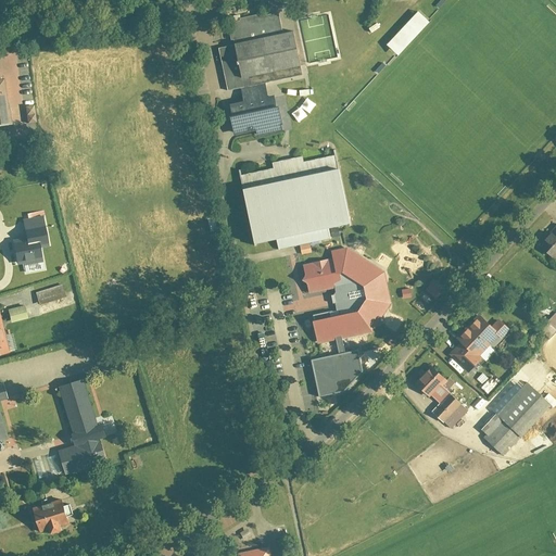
[(280,12),(228,24),(232,47),(218,49),(228,91),(251,86),(250,78),(303,66),(295,32),(286,34),(280,12)]
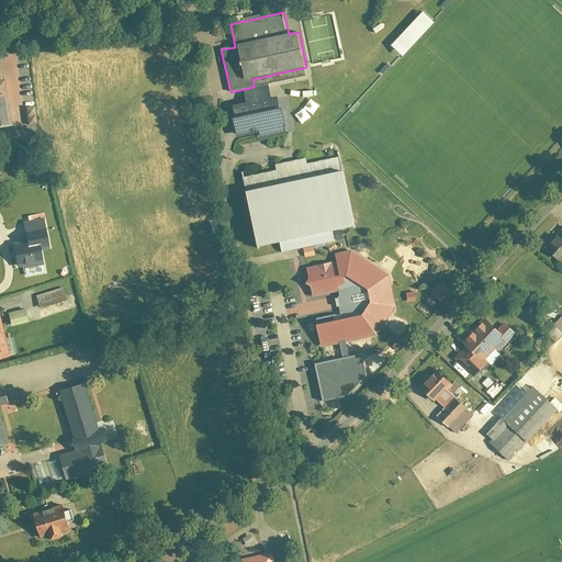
[(428,25),(416,14),(384,48),(396,59),(428,25)]
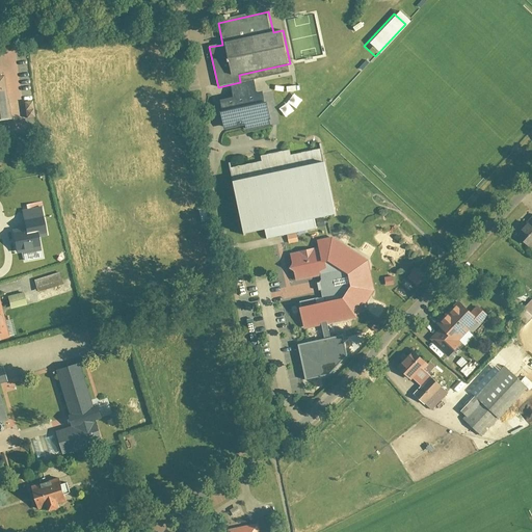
[(235,100),(219,104),(224,128),(244,124),(246,130),(270,125),(266,103),(264,104),(262,95),(256,96),(253,83),(232,87),(235,100)]
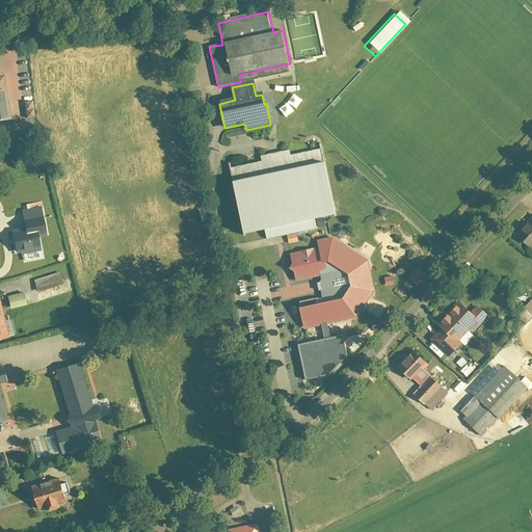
[(27,101),(28,120),(36,120),(35,101),(27,101)]
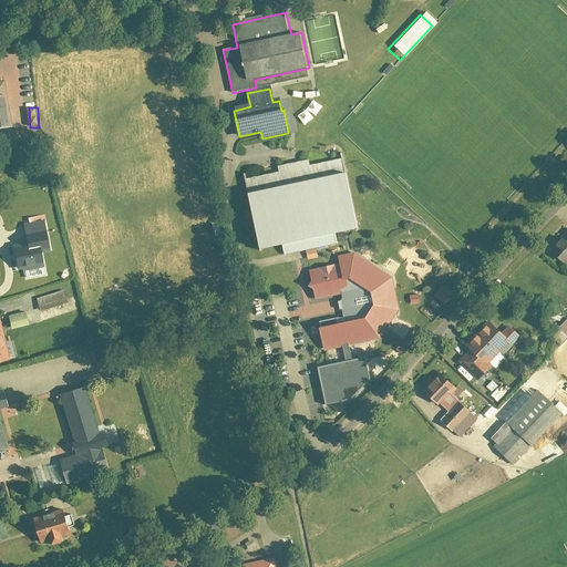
[(277,173),(244,181),(258,250),(280,245),(282,256),(338,245),(336,234),(357,229),(342,160),(309,166),(308,161),(276,167),(277,173)]
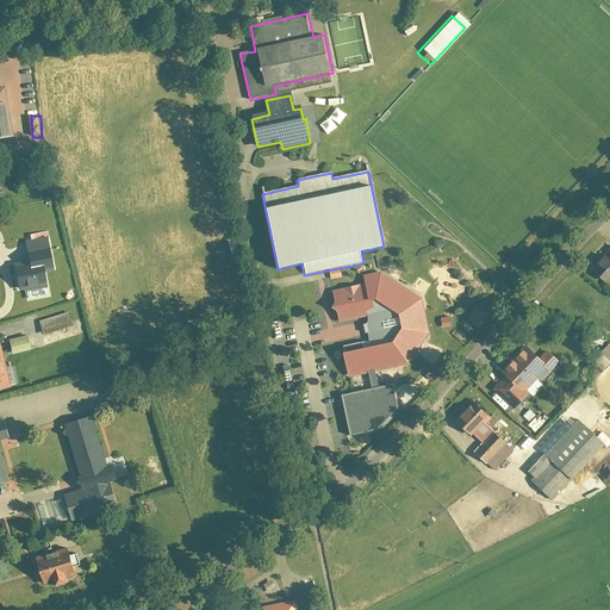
[(609,243),(607,241),(583,265),(601,281),(609,271),(609,243)]
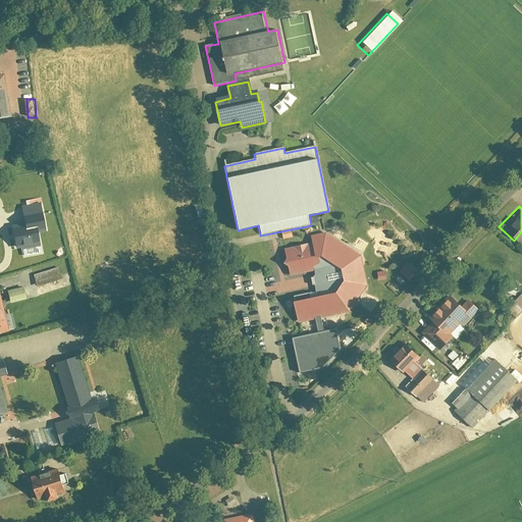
[(45,230),(41,212),(22,215),(24,225),(12,228),(15,248),(21,246),(22,250),(33,248),(32,245),(39,244),(36,231),(45,230)]
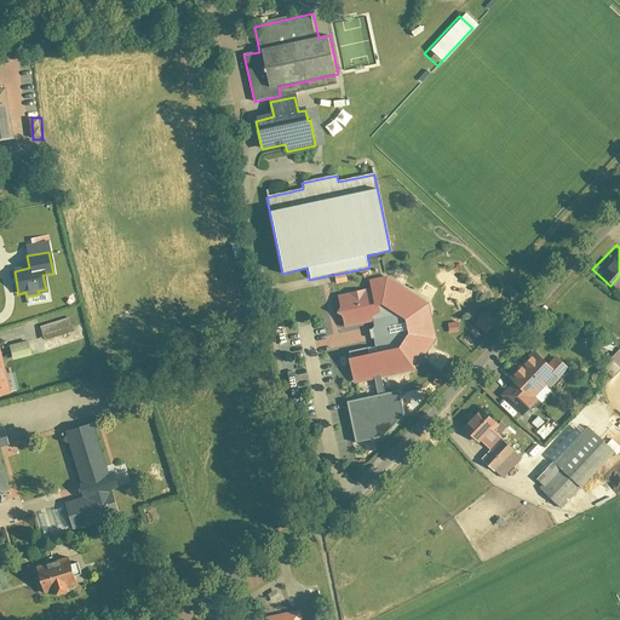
[(377,290),(340,297),(348,331),(373,325),(379,355),(351,360),(359,386),(378,383),(380,394),(352,401),(361,441),(383,437),(408,411),(403,390),(386,391),(386,380),(419,374),(440,339),(432,305),(391,277),(372,282),(377,290)]
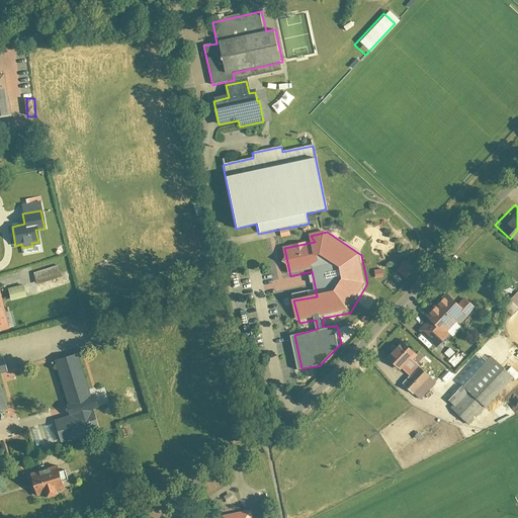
[(34,272),(38,284),(65,276),(61,264),(34,272)]
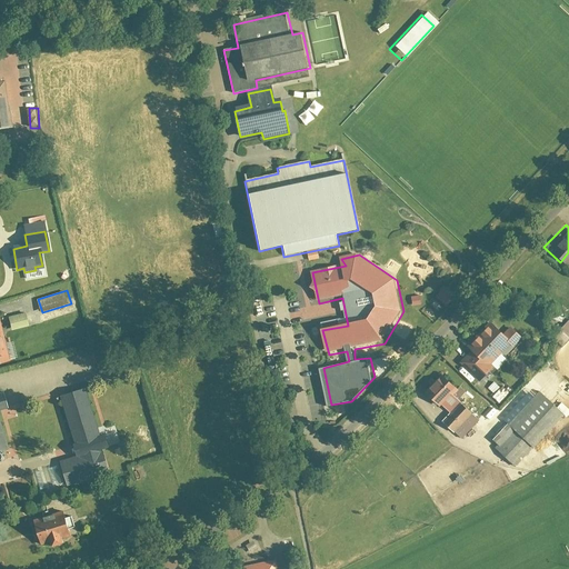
[(413,297),(416,306),(423,303),(422,295),(413,297)]
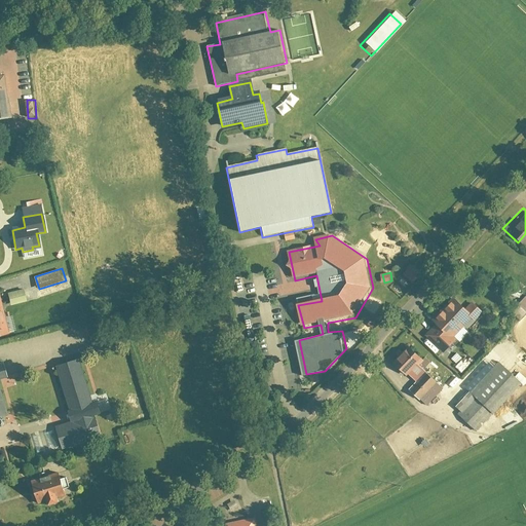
[(12,304),(29,302),(28,290),(11,291),(12,304)]
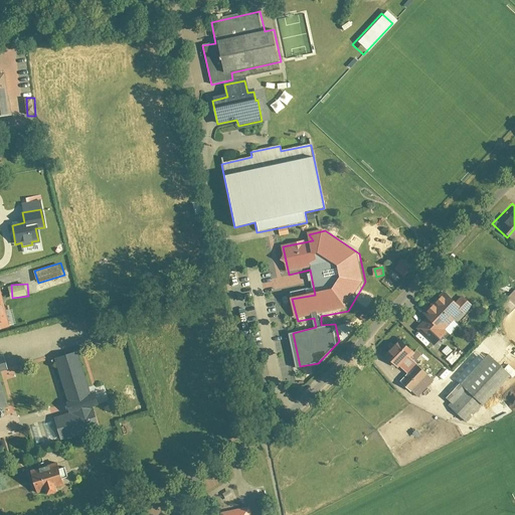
[(459,310),(438,289),(406,319),(427,340),(459,310)]
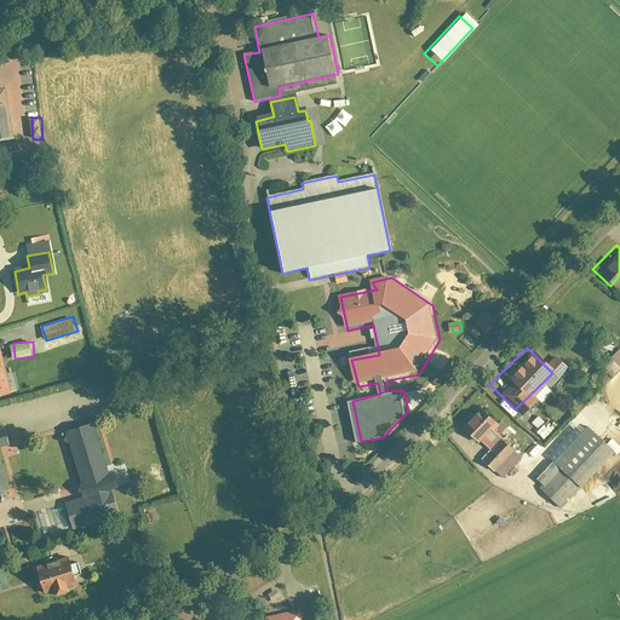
[(488,418),(475,405),(455,423),(469,436),(488,418)]
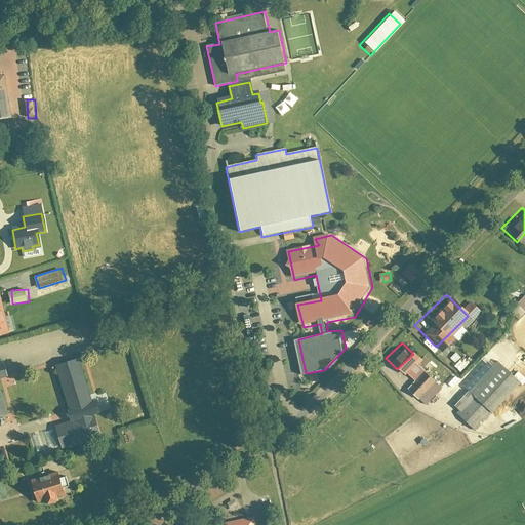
[(503,344),(495,351),(499,355),(508,348),(503,344)]
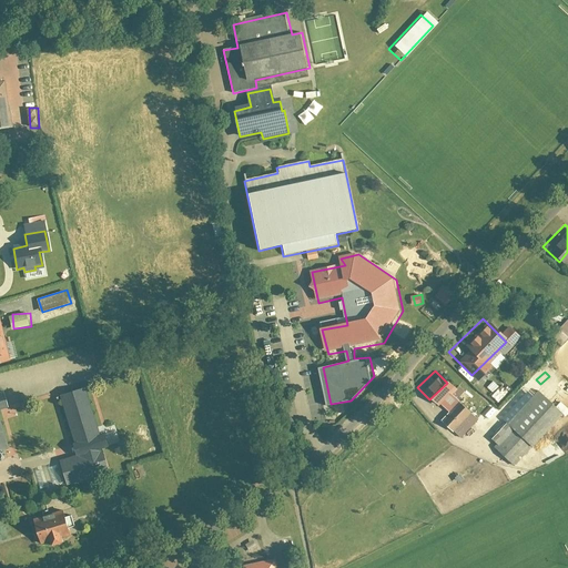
[(89,386),(66,394),(85,455),(67,462),(73,484),(115,470),(108,448),(114,446),(110,430),(103,433),(89,386)]
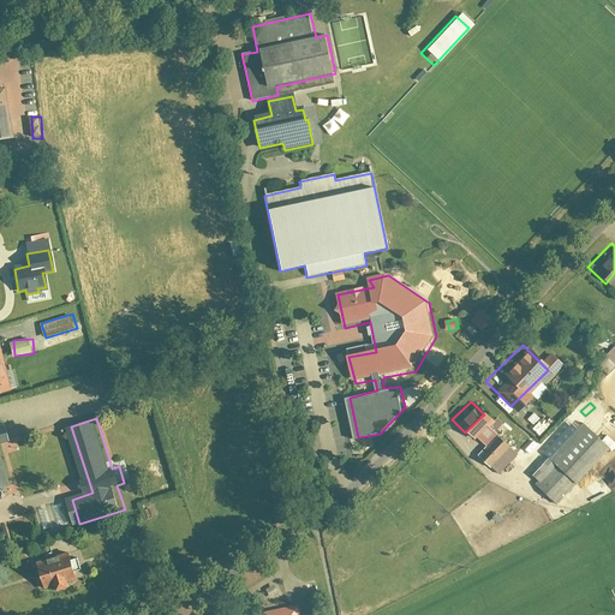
[(603,446),(574,419),(524,475),(551,501),(603,446)]
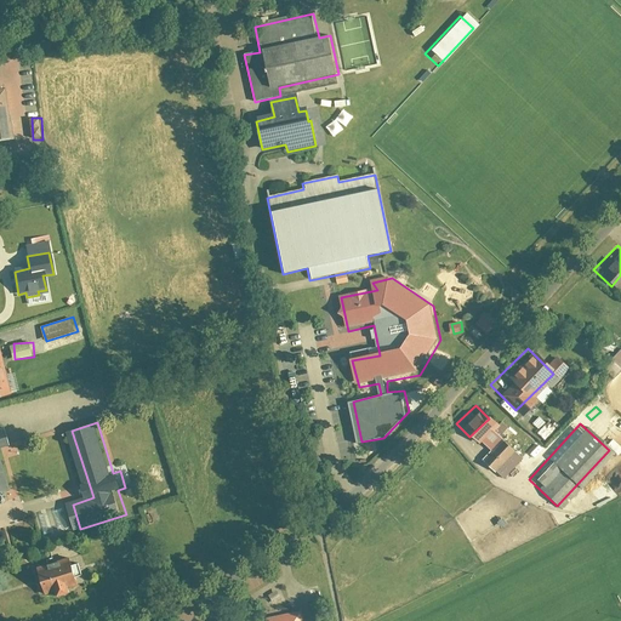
[(0,500),(3,507),(9,505),(6,497),(15,495),(1,454),(16,449),(10,431),(0,433),(0,500)]
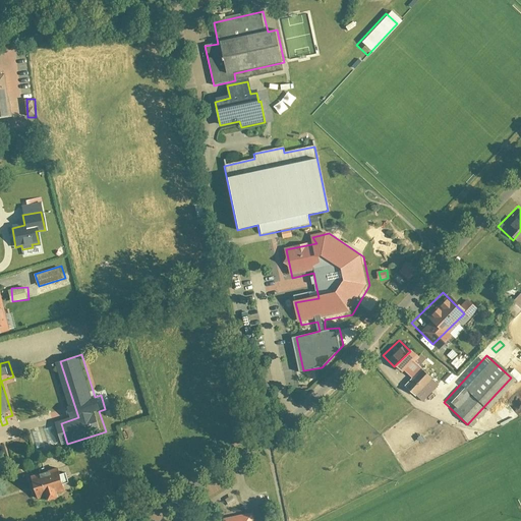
[(433,385),(415,364),(400,379),(418,399),(433,385)]
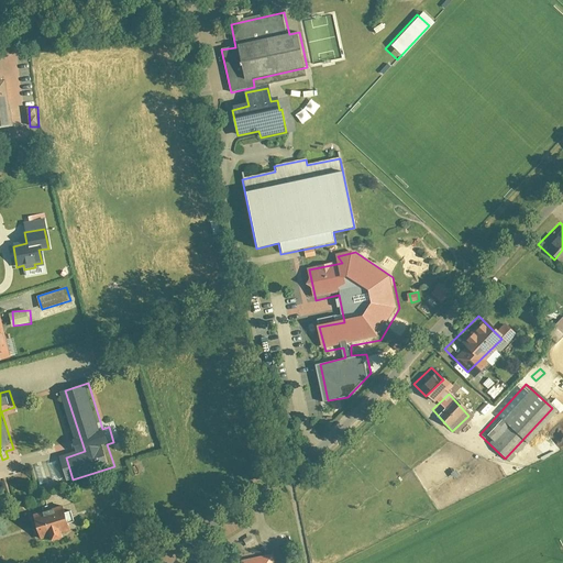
[(69,506),(37,517),(46,545),(79,536),(69,506)]
